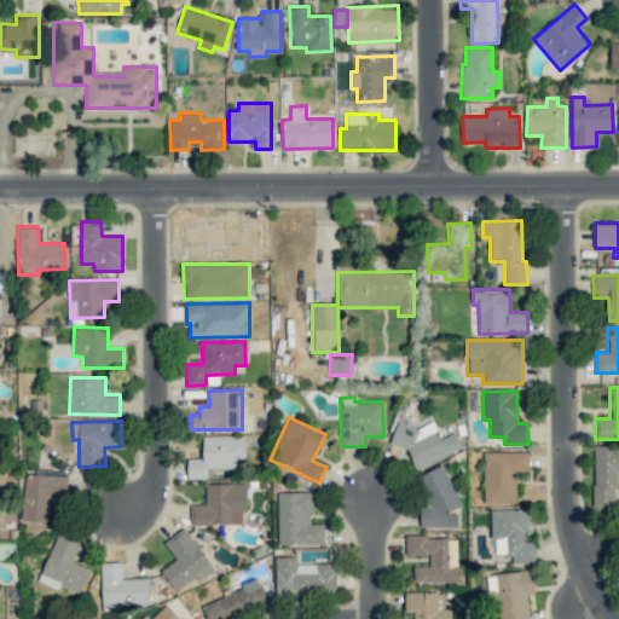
[(462,447),(455,432),(443,438),(440,437),(433,421),(417,428),(398,422),(389,443),(408,449),(416,469),(462,447)]
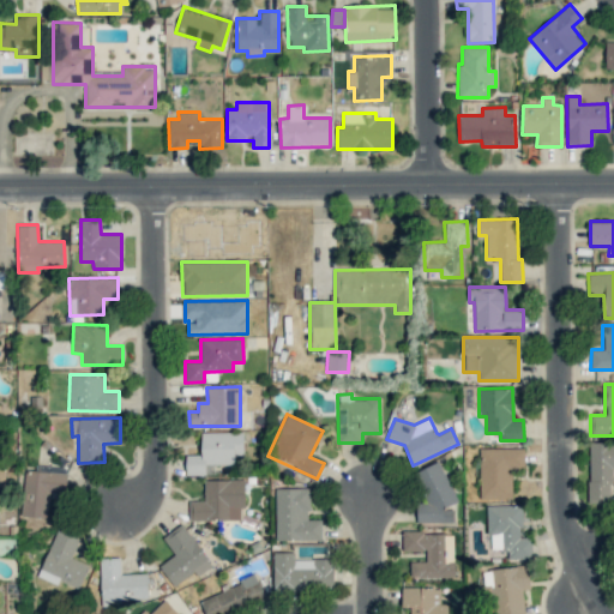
[(244,432),(202,432),(202,455),(186,455),(186,475),(205,474),(205,464),(234,464),(234,455),(244,455),(244,432)]
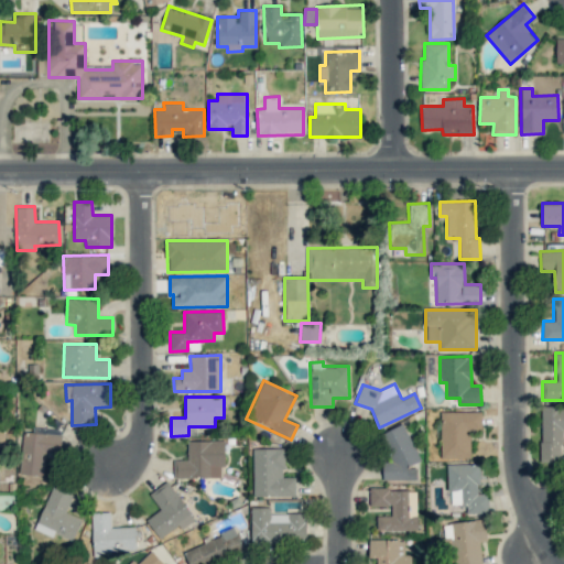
[(541,462),(561,462),(562,430),(563,430),(563,405),(541,407),(541,462)]
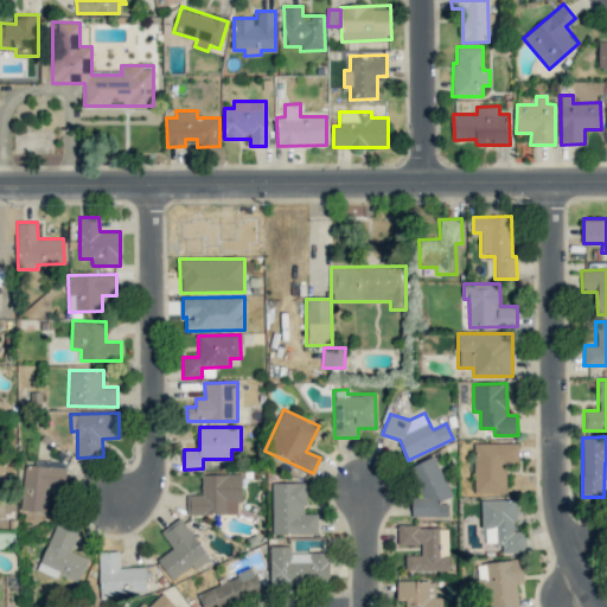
[(518,442),(474,443),(474,493),(506,493),(506,461),(518,461),(518,442)]
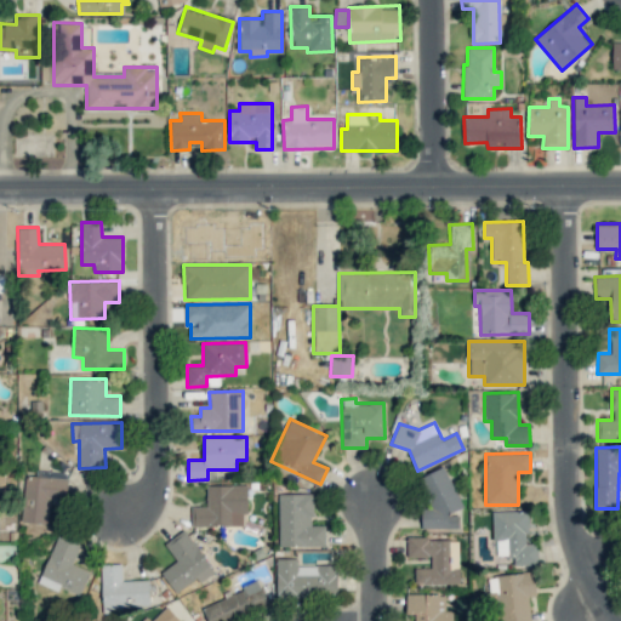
[(423,529),(460,528),(459,514),(462,507),(445,466),(417,478),(421,485),(423,529)]
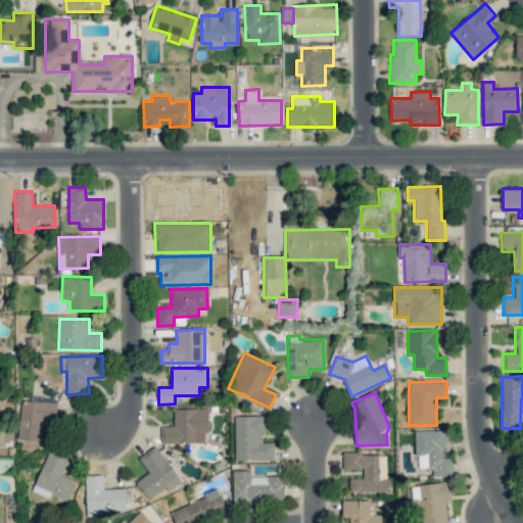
[(59,402),(20,400),(18,440),(40,441),(41,422),(58,423),(59,402)]
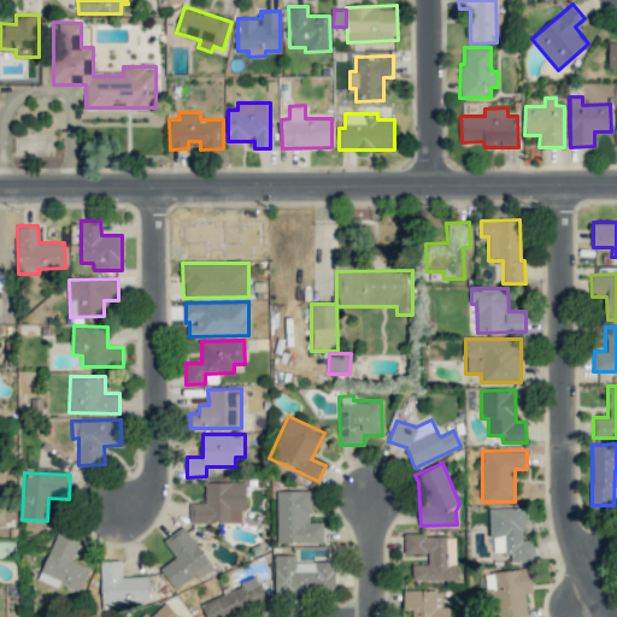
[(205,482),(205,503),(189,503),(191,523),(242,523),(241,510),(247,510),(246,481),(205,482)]
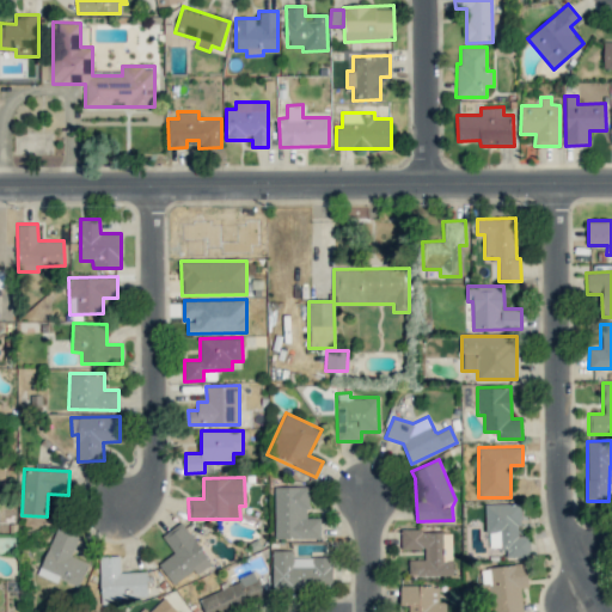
[(274,487),(275,539),(320,538),(320,518),(310,518),(308,485),(274,487)]
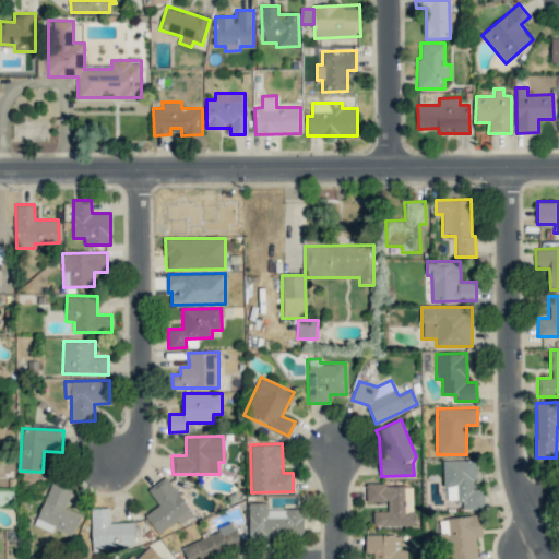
[(443,460),(445,501),(463,500),(463,510),(484,509),(484,489),(475,489),(474,460),(443,460)]
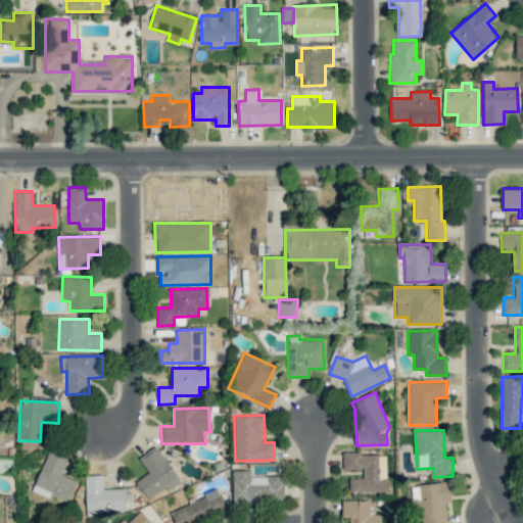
[(148,501),(179,480),(156,445),(139,458),(148,473),(136,481),(148,501)]
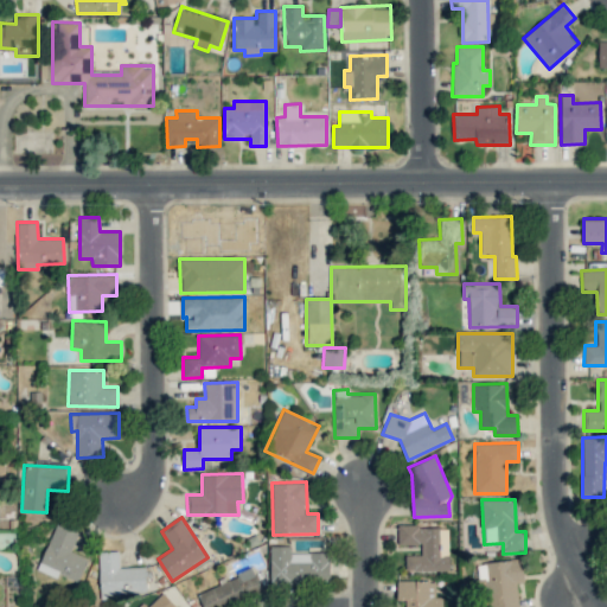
[(80,532),(57,523),(37,569),(57,577),(58,574),(78,582),(89,558),(71,551),(80,532)]
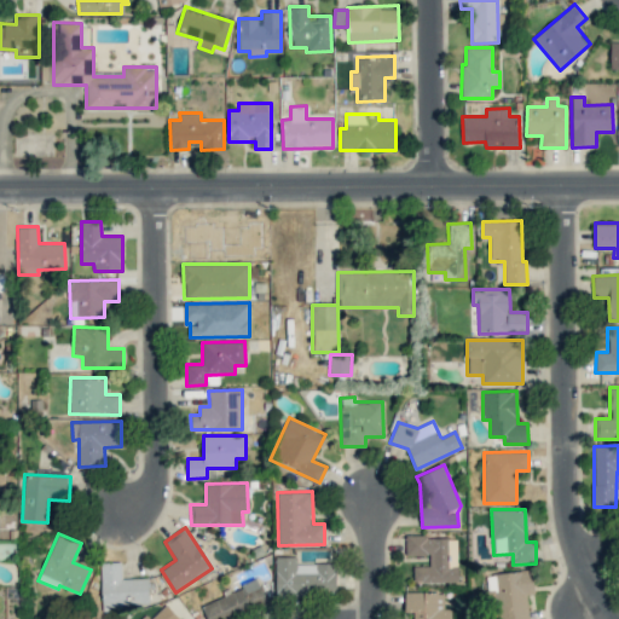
[(405,537),(405,555),(429,555),(429,566),(414,566),(414,582),(458,582),(458,537),(405,537)]
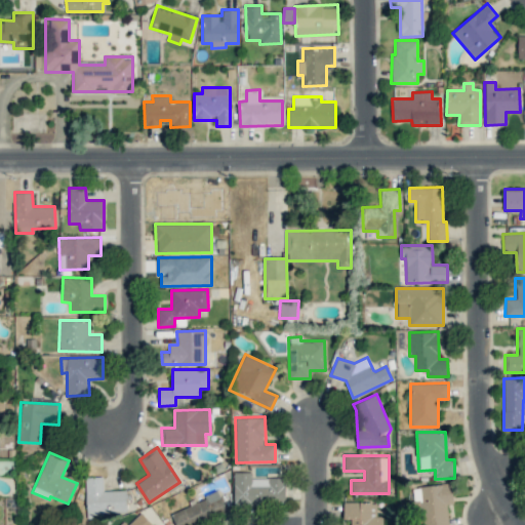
[(251,479),(251,472),(233,473),(234,505),(285,503),(284,477),(251,479)]
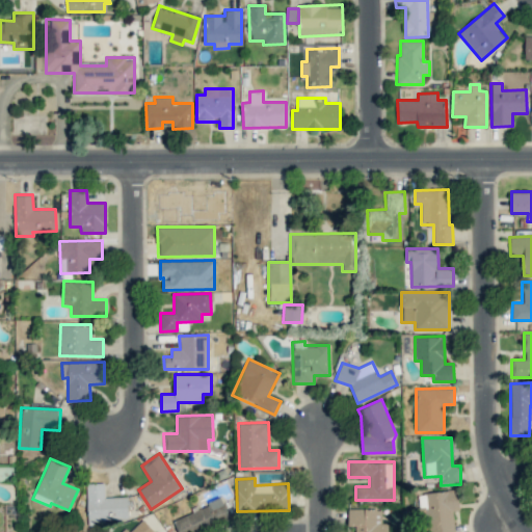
[(86,483),(87,524),(129,523),(128,497),(105,498),(105,483),(86,483)]
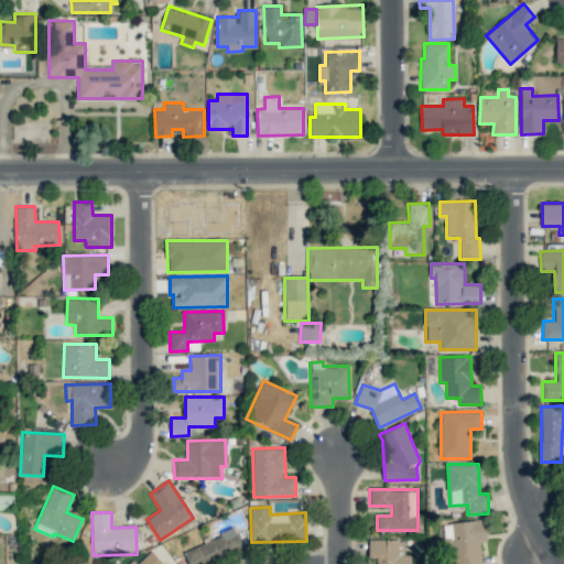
[(486,520),(447,522),(448,563),(481,563),(480,541),(487,541),(486,520)]
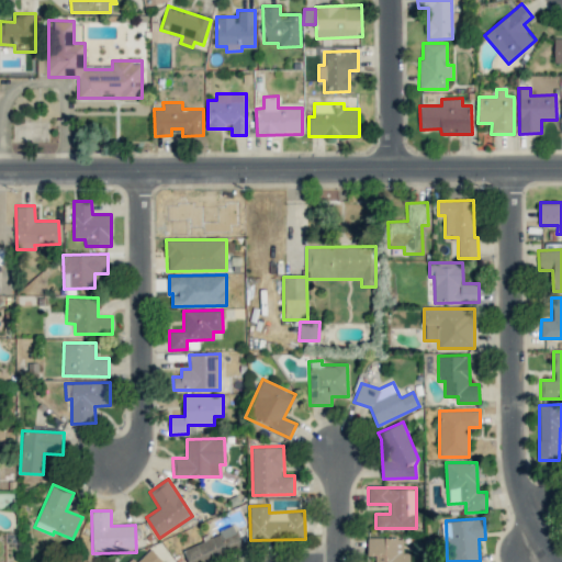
[(204,561),(243,546),(234,526),(182,549),(188,561),(204,561)]
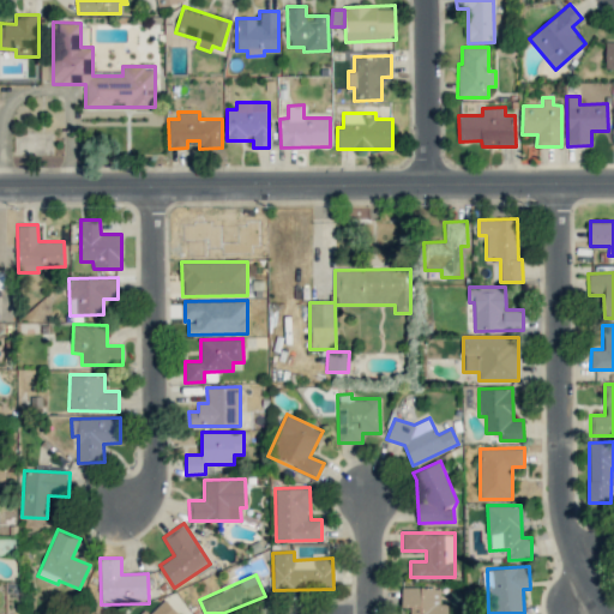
[(402,588),(402,607),(409,607),(409,613),(447,613),(447,603),(440,603),(440,587),(402,588)]
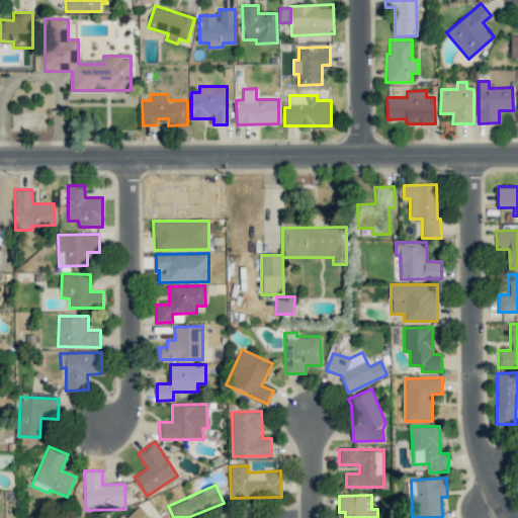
[(117,517),(151,517),(139,505),(125,517),(122,514),(117,517)]
